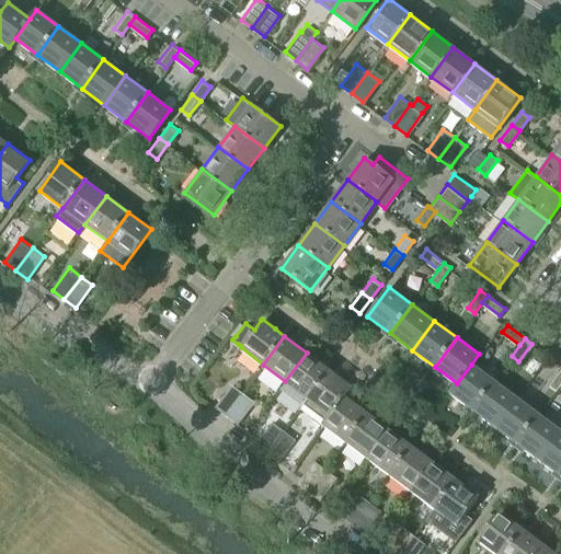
[(285,381),(282,385),(305,402),(329,370),(316,359),(307,353),(285,381)]
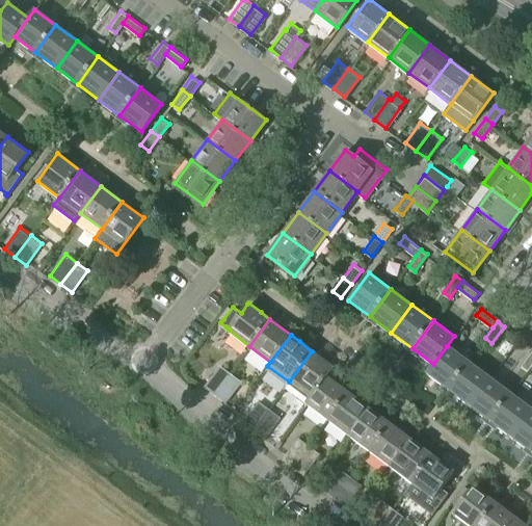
[(448,388),(468,362),(447,346),(433,364),(426,372),(448,388)]
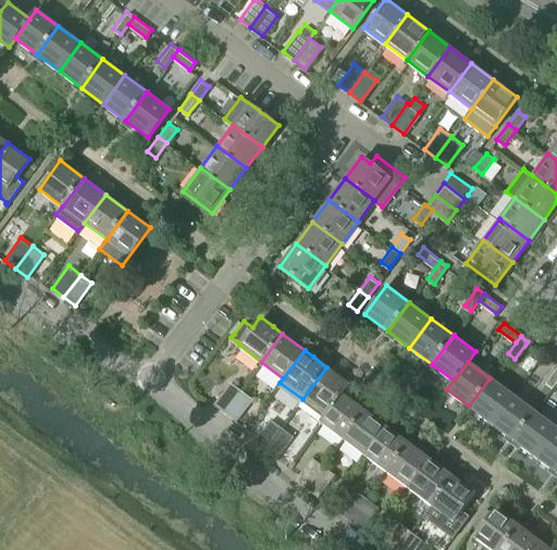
[(556,378),(556,364),(545,382),(552,386),(556,378)]
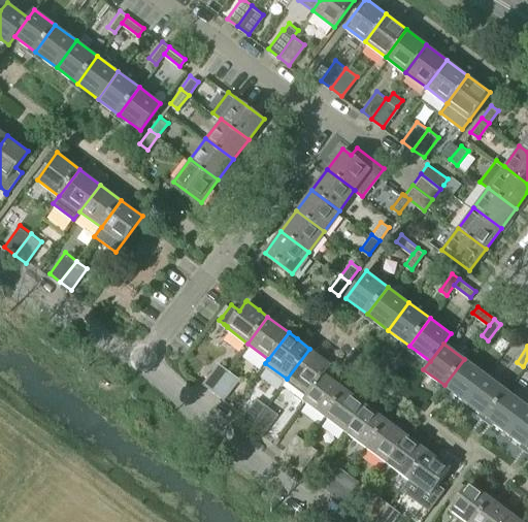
[(309,349),(287,379),(297,387),(296,395),(303,401),(305,399),(308,395),(311,391),(324,373),(331,364),(309,349)]
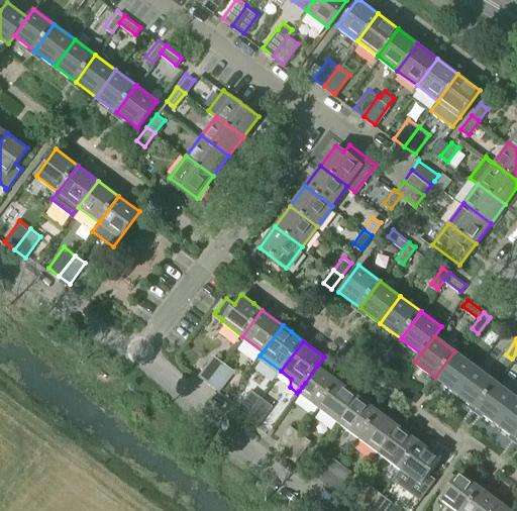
[(455,393),(475,367),(454,351),(435,377),(455,393)]
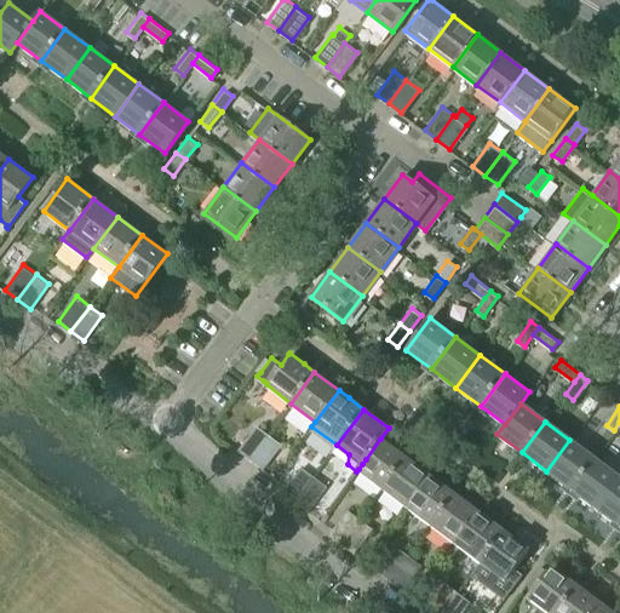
[(251,457),(269,433),(257,424),(239,448),(251,457)]
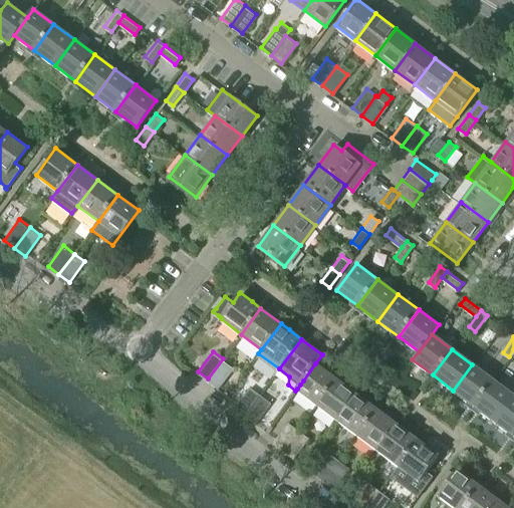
[(223,358),(208,378),(219,388),(234,366),(223,358)]
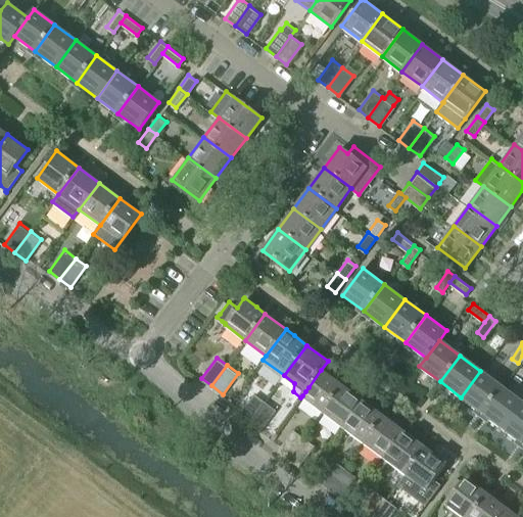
[(302,395),(300,397),(321,412),(341,384),(321,370),(308,387),(305,391),(302,395)]
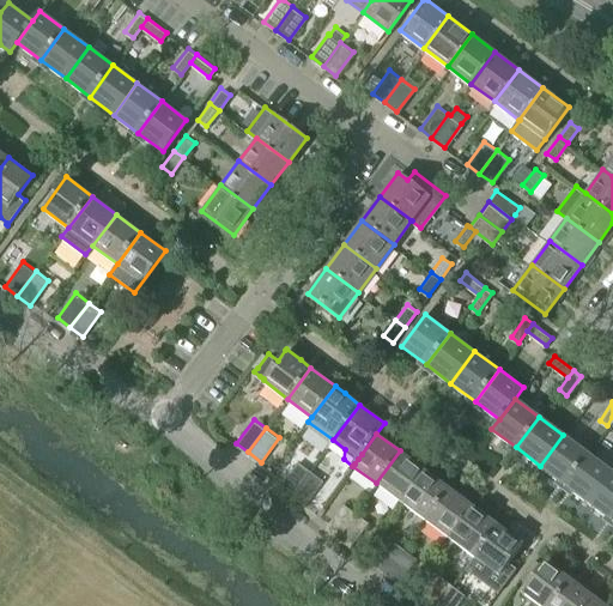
[(563,435),(540,466),(564,484),(588,453),(563,435)]
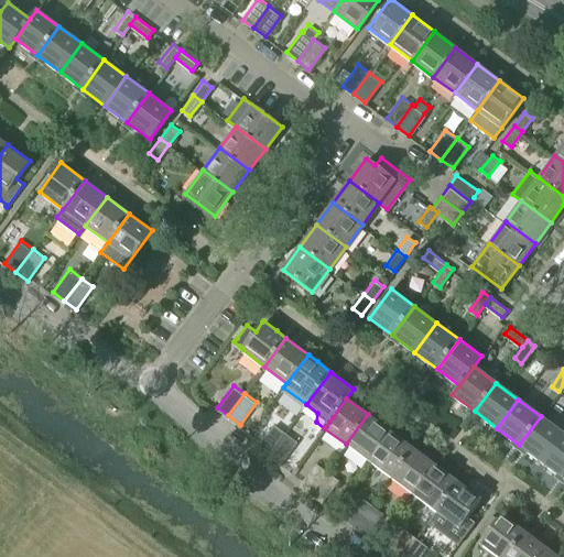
[(368,414),(346,444),(368,460),(390,430),(368,414)]
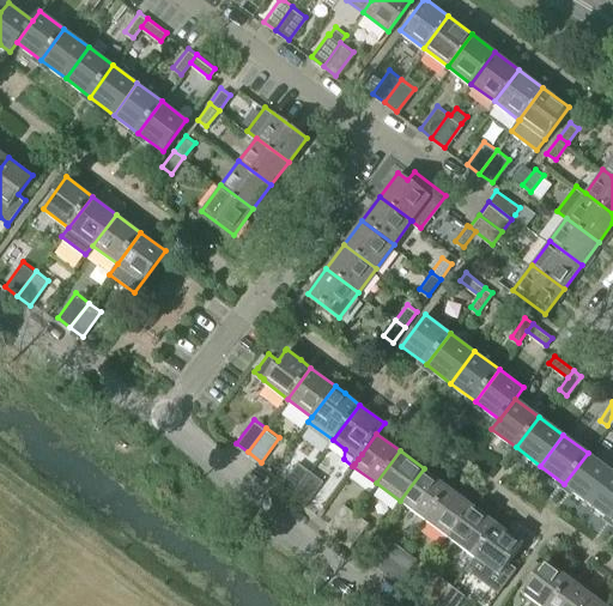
[(588,502),(612,471),(588,453),(564,484),(588,502)]
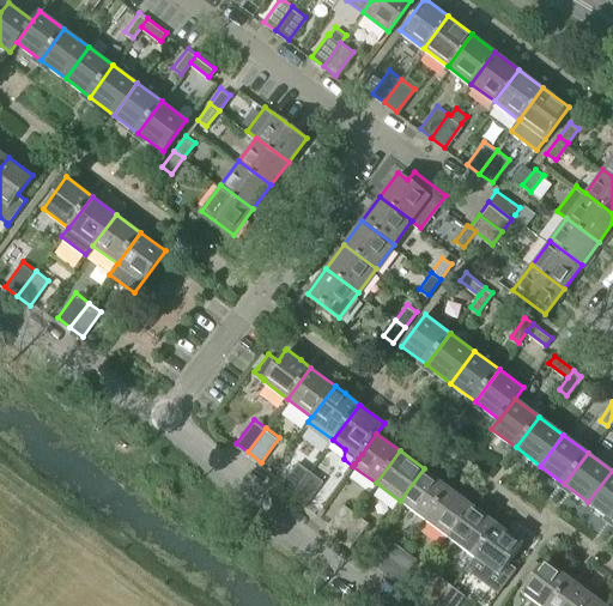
[(292,494),(311,470),(298,460),(280,485),(292,494)]
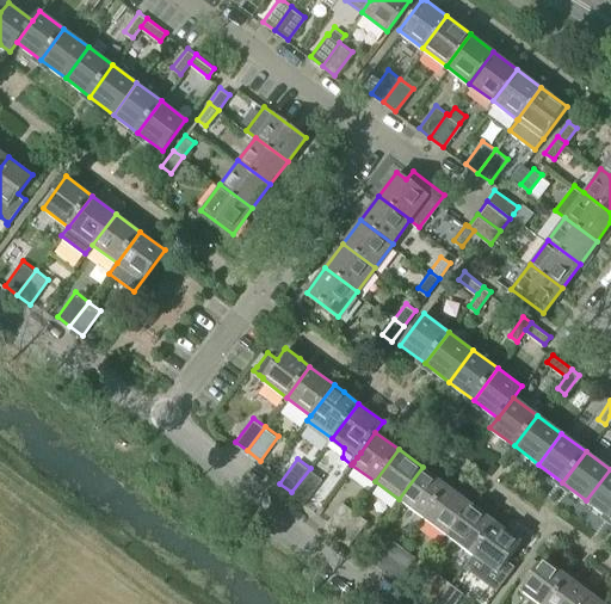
[(423,467),(399,499),(424,517),(448,485),(423,467)]
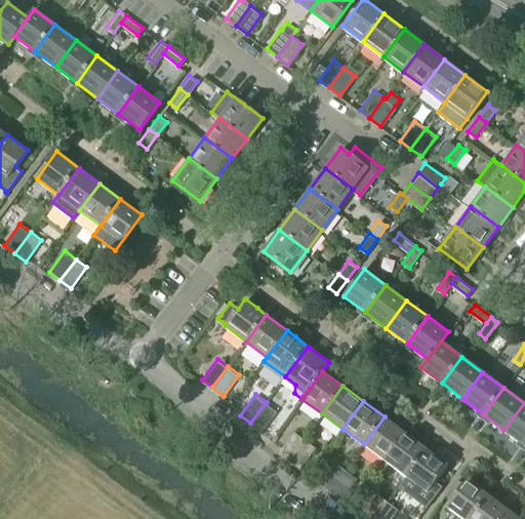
[(267,402),(250,423),(261,431),(277,410),(267,402)]
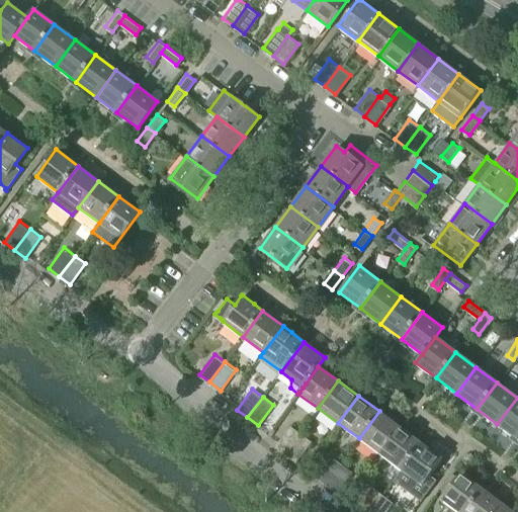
[(517,398),(497,424),(517,439),(517,438),(517,398)]
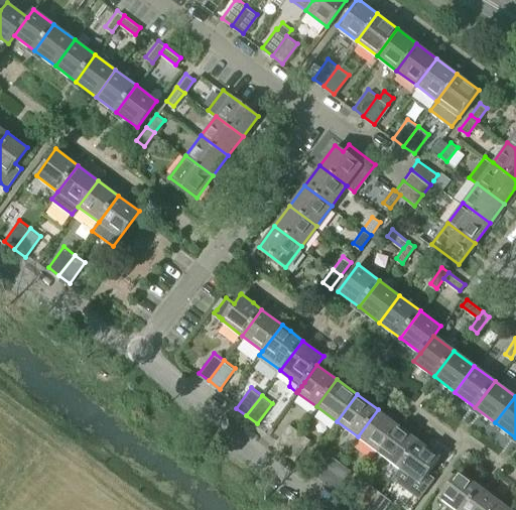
[(378,409),(358,436),(378,452),(398,425),(378,409)]
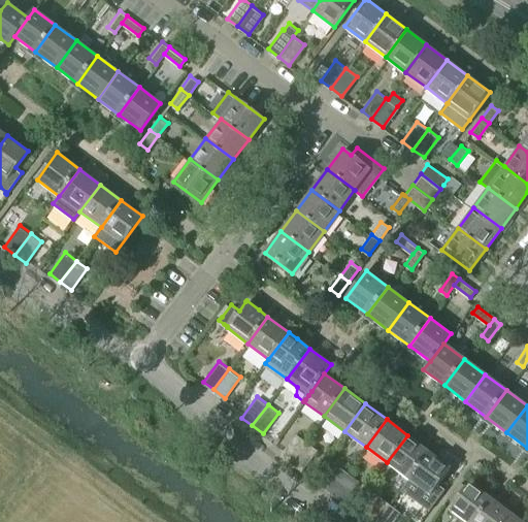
[(291,462),(307,441),(296,432),(281,454),(291,462)]
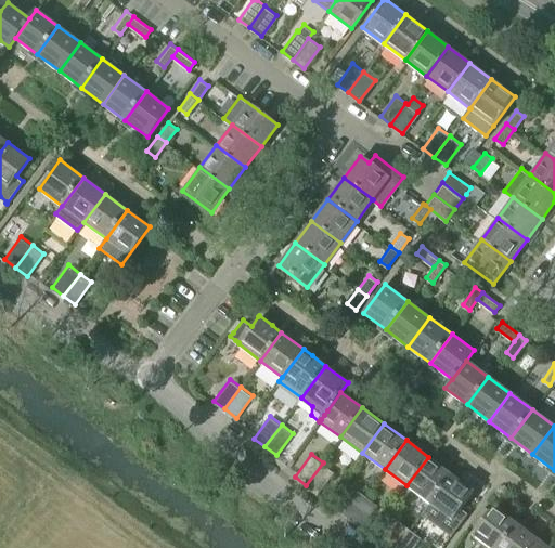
[(428,457),(407,485),(428,501),(450,472),(428,457)]
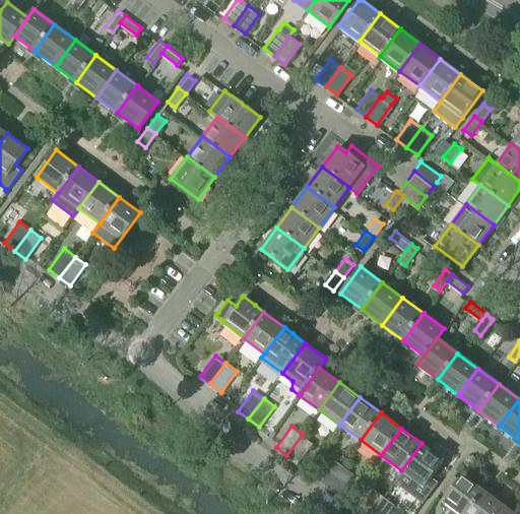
[(303,434),(286,455),(298,463),(313,442),(303,434)]
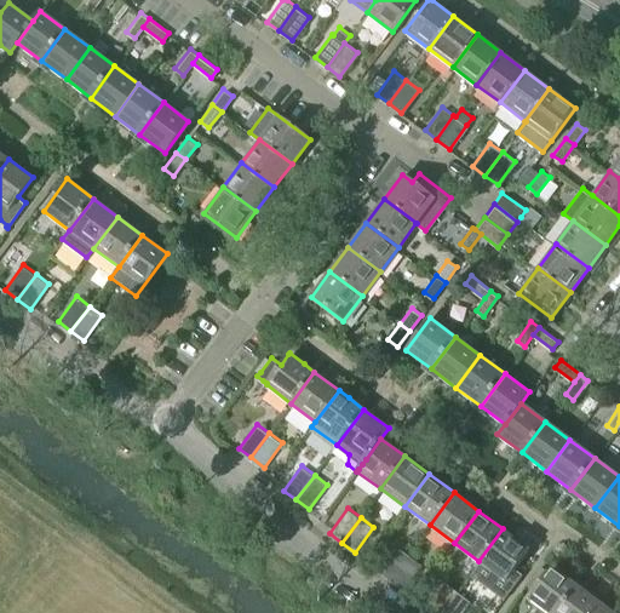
[(478,561),(470,573),(504,599),(523,573),(515,567),(524,554),(528,548),(503,528),(478,561)]
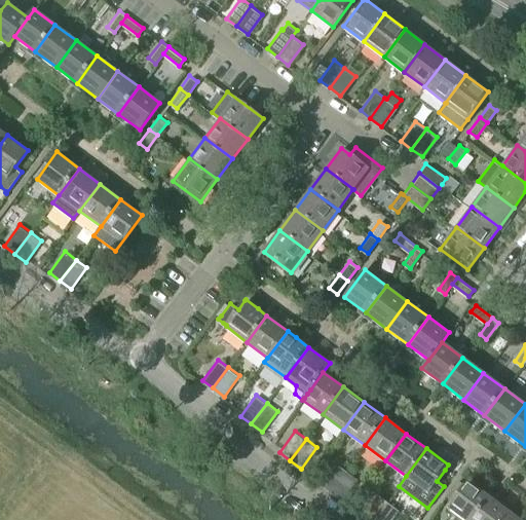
[(331,490),(346,470),(336,462),(321,483),(331,490)]
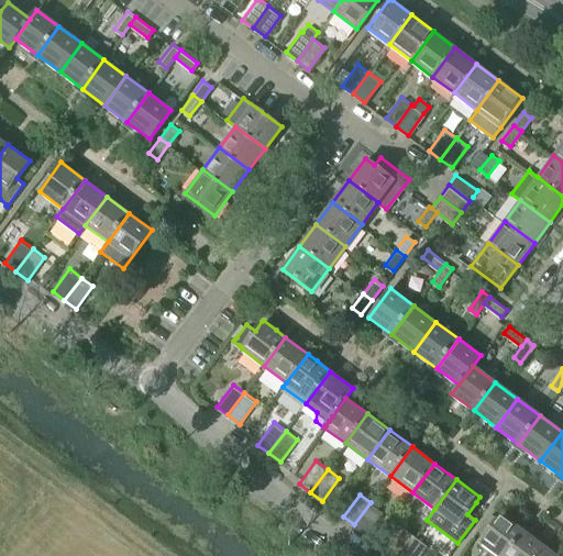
[(354,524),(366,534),(384,511),(371,502),(354,524)]
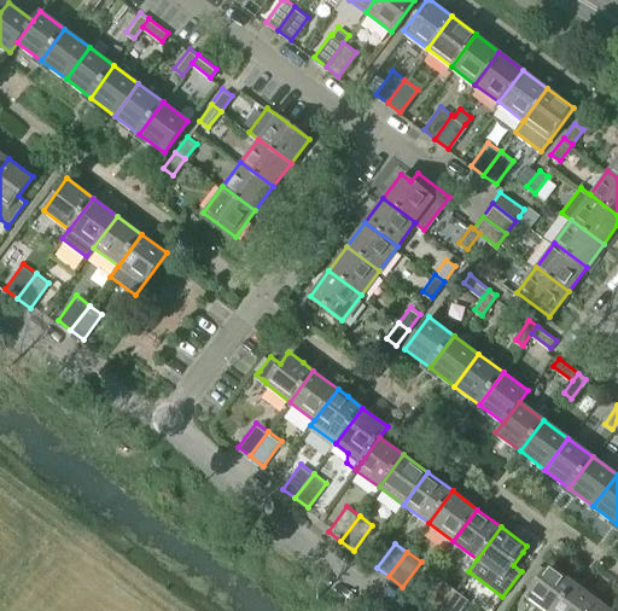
[(538,562),(525,580),(534,587),(528,595),(536,603),(529,610),(554,610),(576,583),(551,564),(548,568),(538,562)]
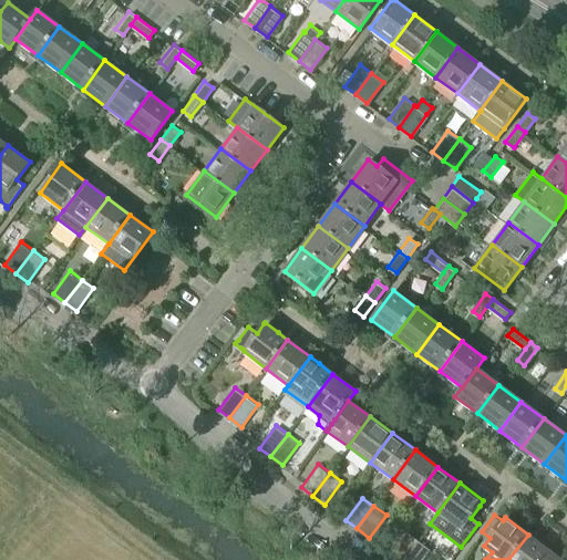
[(399,559),(402,559),(418,539),(406,531),(390,553),(399,559)]
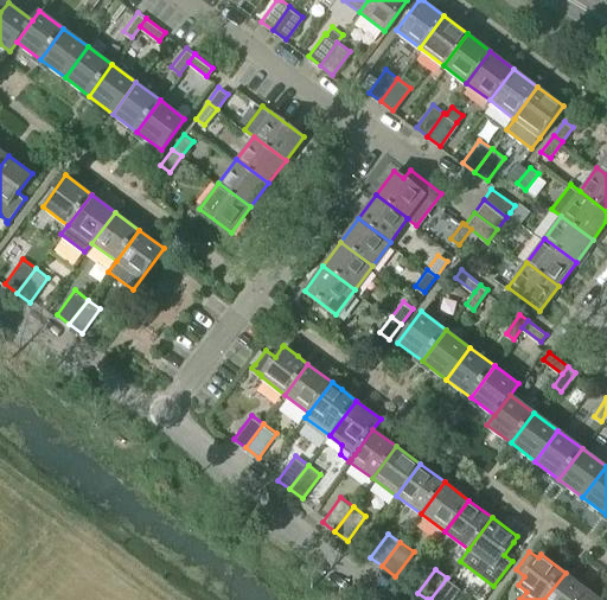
[(566,573),(544,599),(581,599),(589,591),(566,573)]
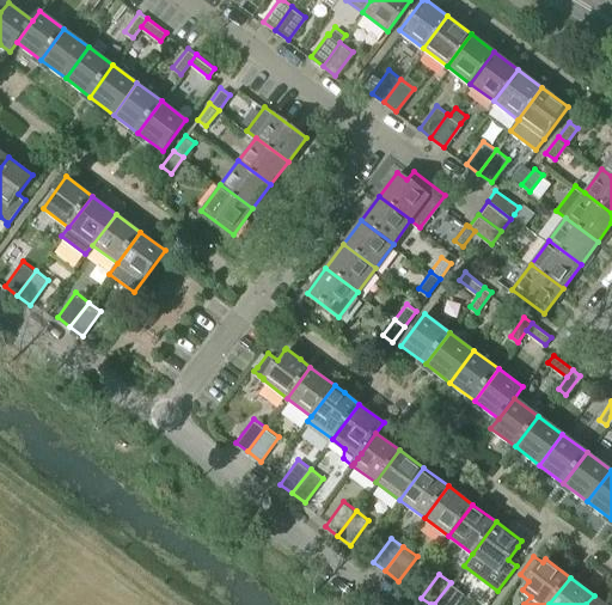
[(451,582),(434,604),(454,604),(465,593),(451,582)]
